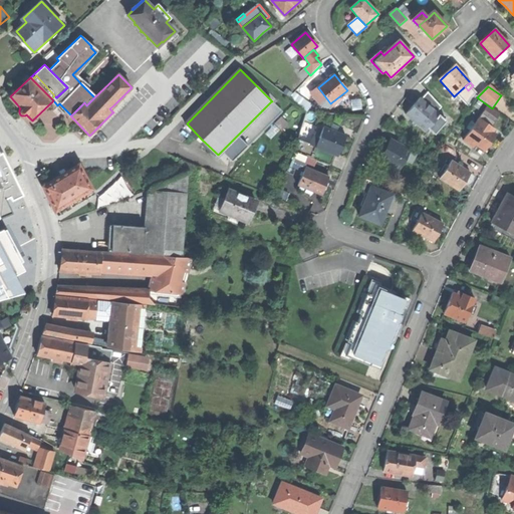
[(320,104),(327,99),(318,87),(311,93),(320,104)]
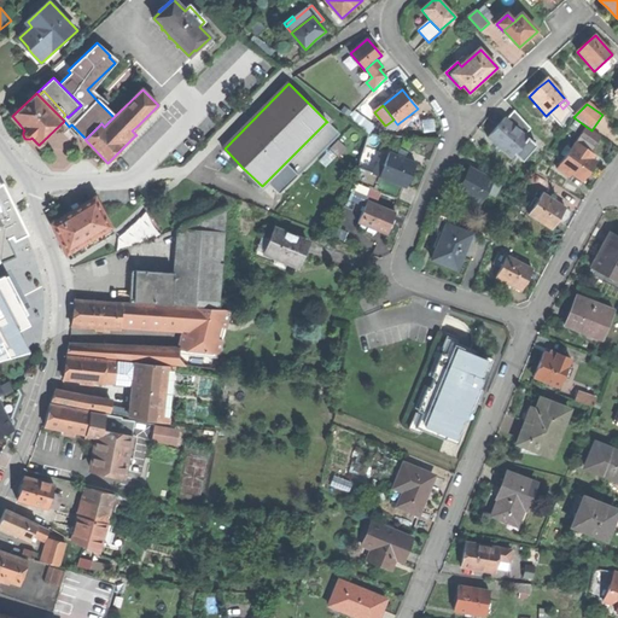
[(496,130),(489,139),(511,158),(514,155),(520,149),(528,139),(506,120),(496,130)]
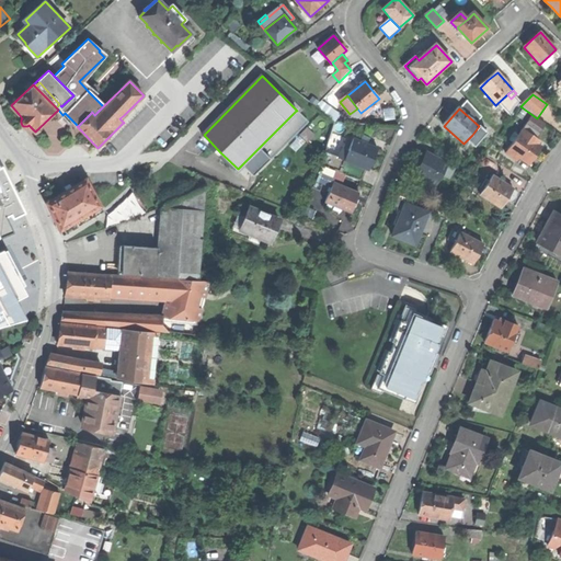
[(307,122),(296,111),(247,160),(258,172),(307,122)]
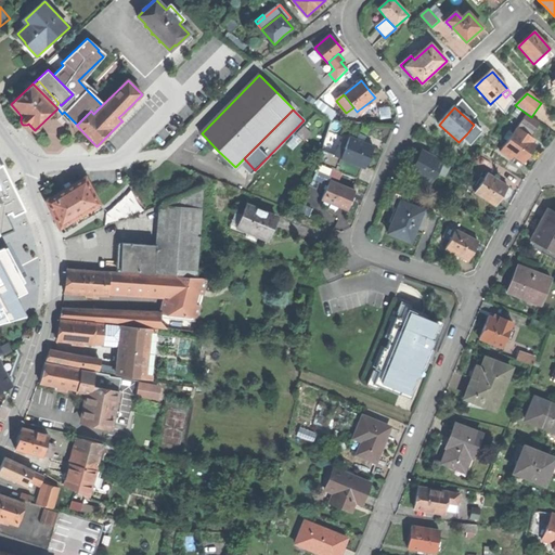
[(67,123),(72,119),(64,112),(62,114),(61,115),(67,123)]
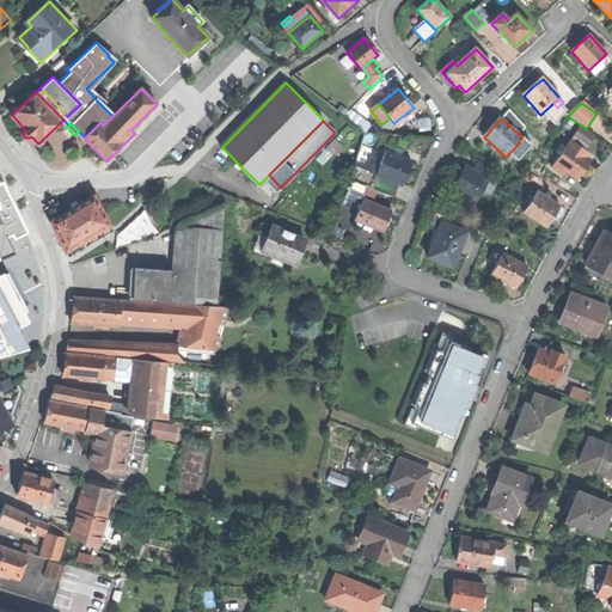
[(565,173),(576,181),(583,170),(591,160),(581,154),(583,151),(570,141),(565,148),(560,157),(555,165),(565,173)]
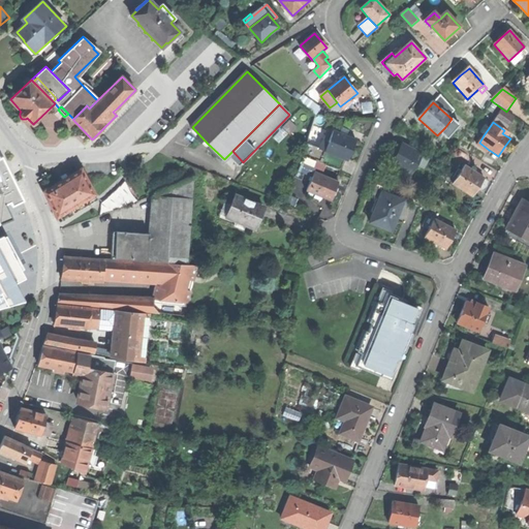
[(313,124),(307,144),(325,151),(329,143),(324,141),(328,131),(325,130),(327,127),(313,124)]
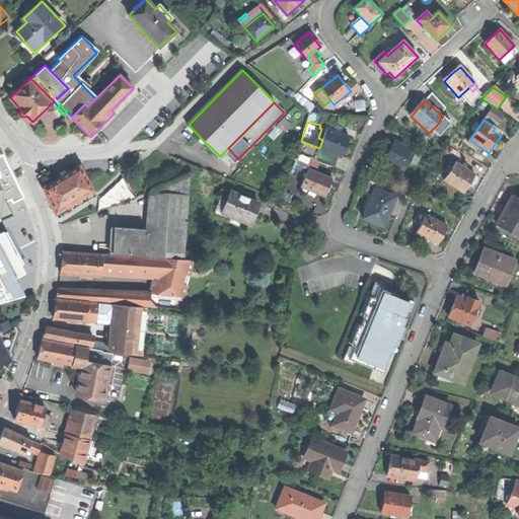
[(470,130),(474,133),(479,126),(475,123),(470,130)]
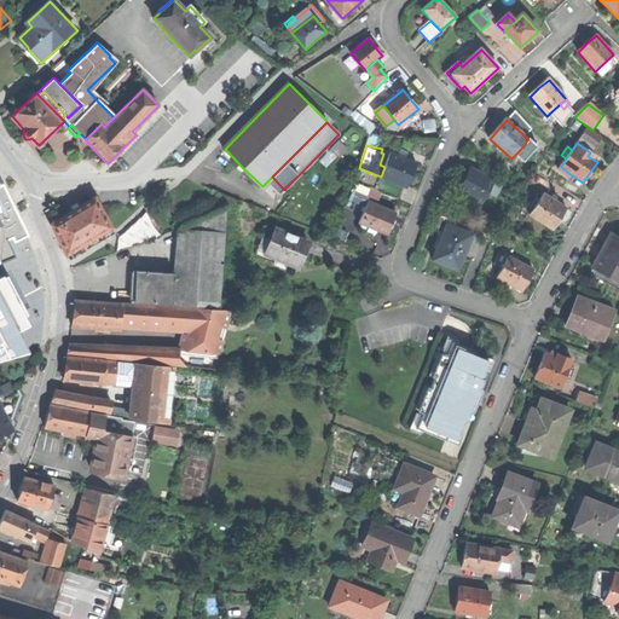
[(526,152),(521,149),(515,155),(520,160),(526,152)]
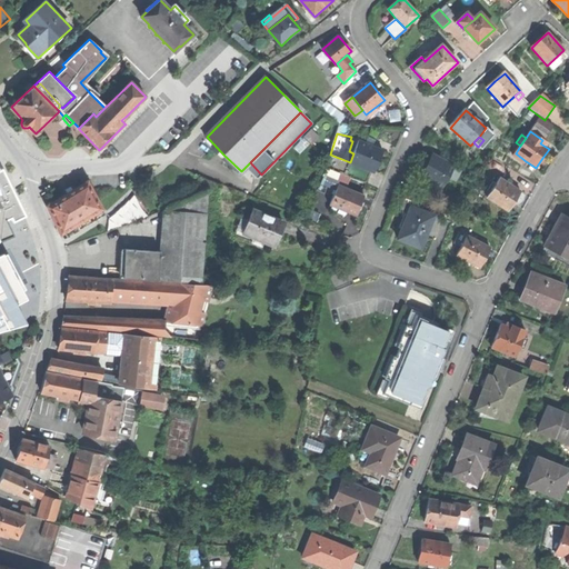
[(372,171),(373,172),(378,162),(382,150),(359,141),(353,153),(350,162),(372,171)]
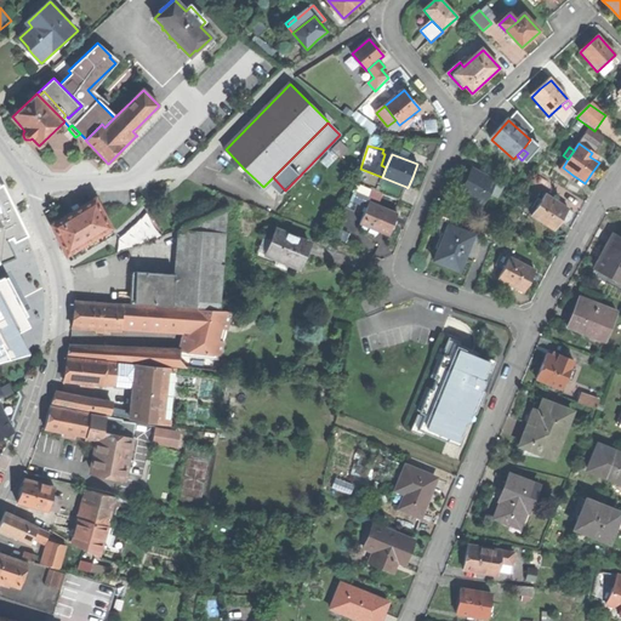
[(571,180),(574,176),(563,167),(560,171),(571,180)]
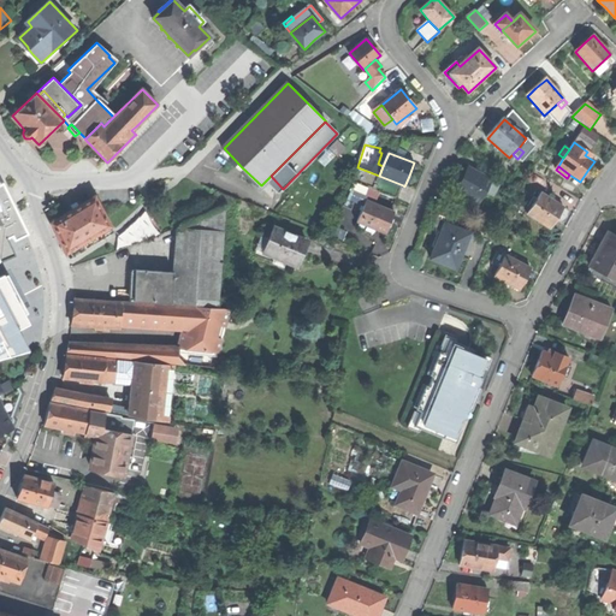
[(367,188),(373,190),(379,176),(357,167),(353,182),(367,188)]
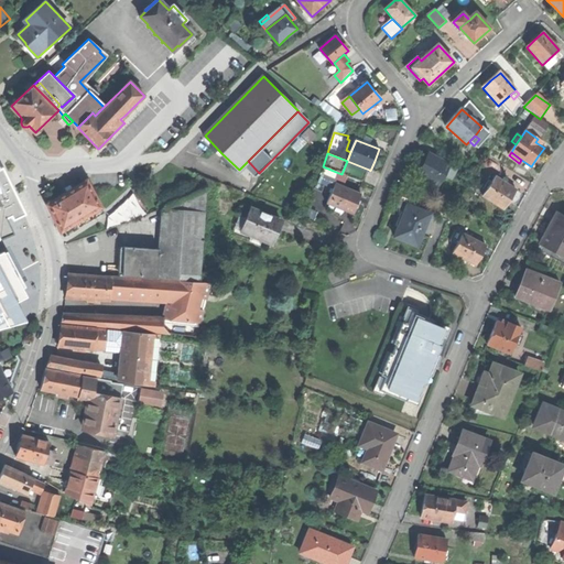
[(423,164),(419,173),(440,184),(441,182),(444,175),(449,165),(429,154),(423,164)]
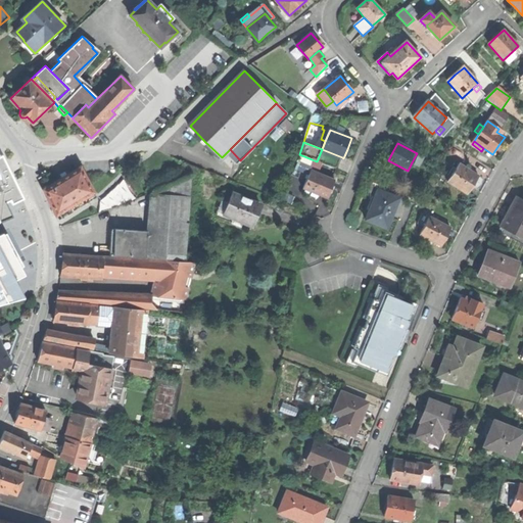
[(337,170),(342,157),(322,149),(317,161),(337,170)]
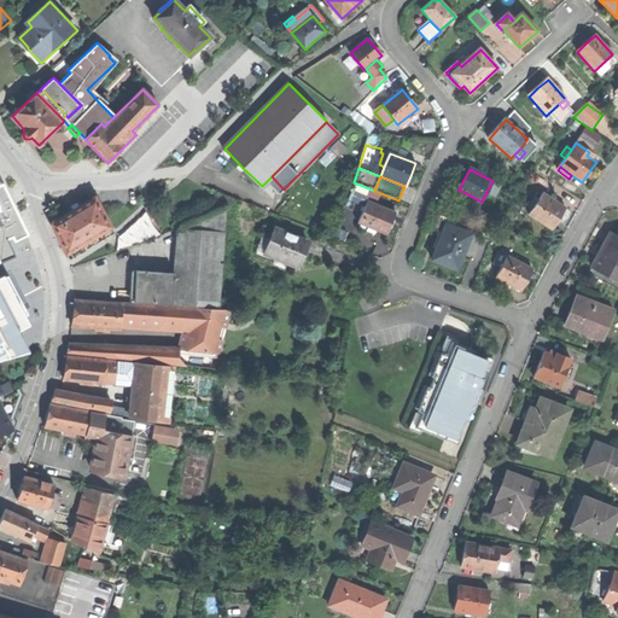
[(500,185),(493,181),(487,192),(494,196),(500,185)]
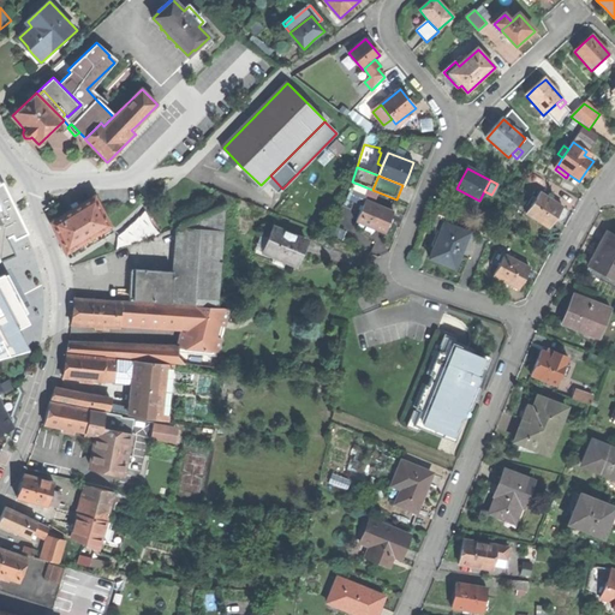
[(363,196),(366,187),(352,181),(350,191),(363,196)]
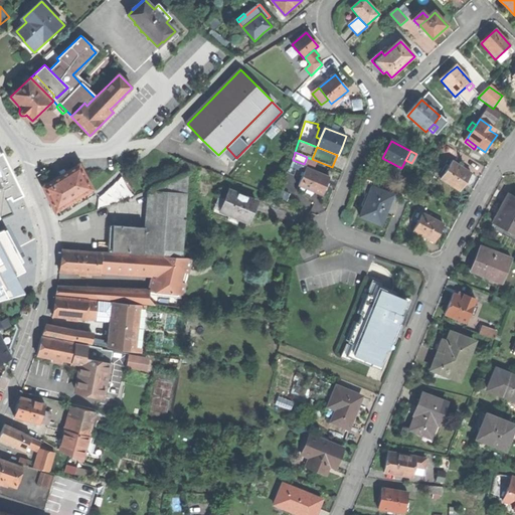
[(408,169),(411,163),(405,160),(402,166),(408,169)]
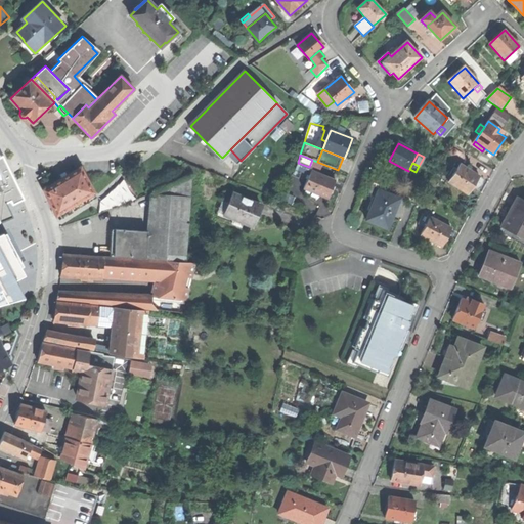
[(448,183),(468,195),(473,186),(479,177),(460,165),(456,170),(451,178),(448,183)]
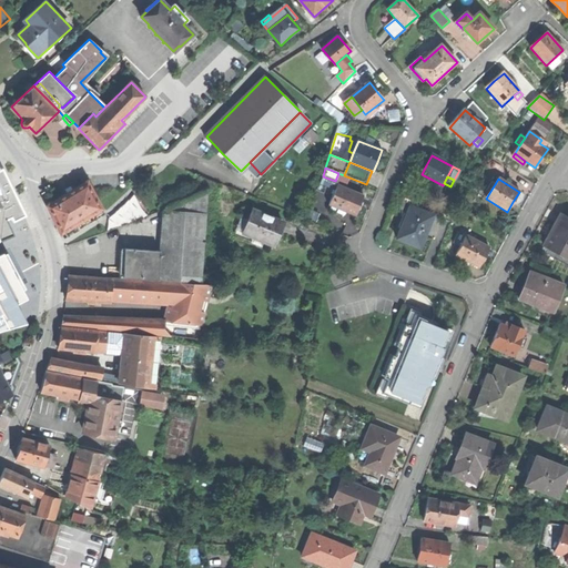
[(54,220),(61,233),(101,210),(88,182),(48,205),(54,220)]
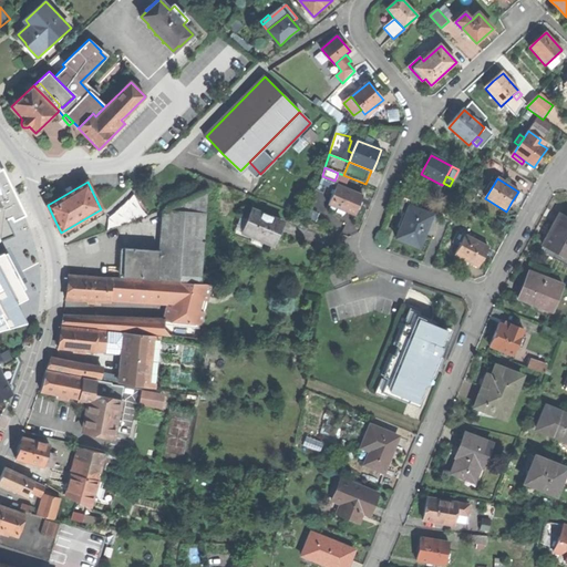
[(485,192),(488,193),(494,184),(492,182),(485,192)]
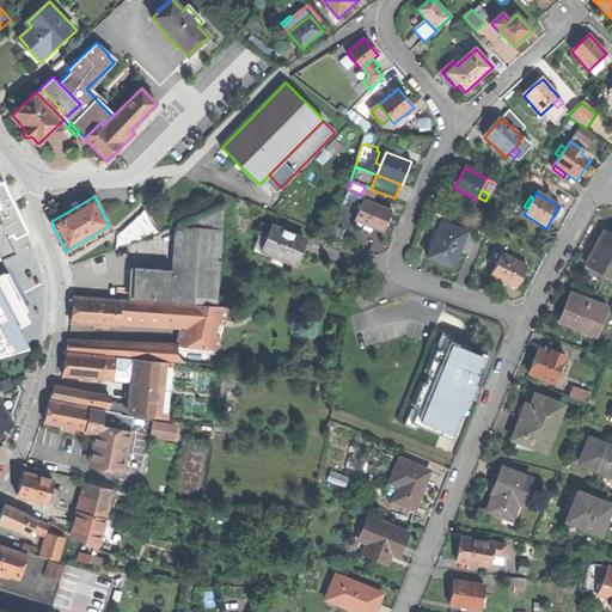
[(355,221),(383,232),(386,222),(391,210),(365,200),(355,221)]
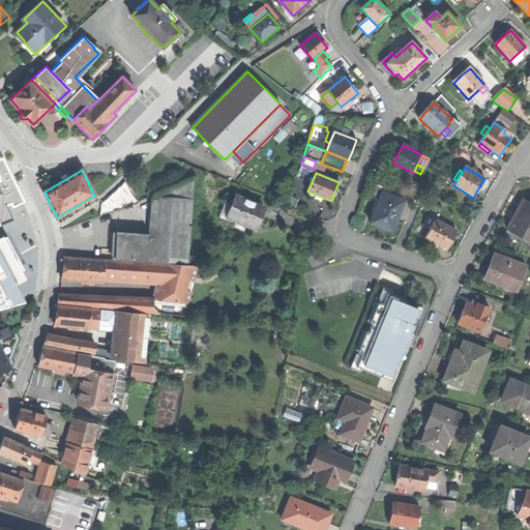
[(153,196),(150,234),(149,261),(186,264),(194,177),(153,196)]
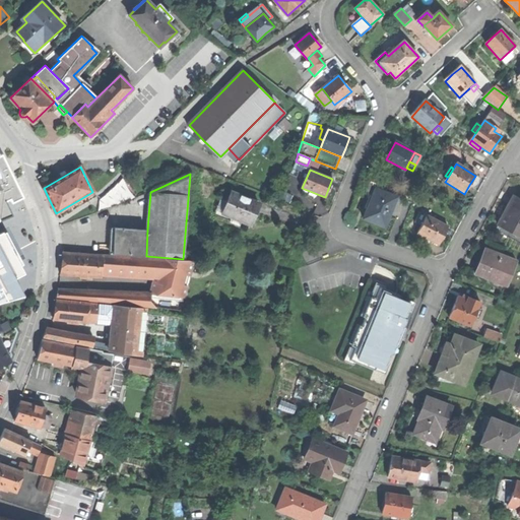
[(363,207),(368,209),(376,188),(381,190),(382,188),(372,184),(367,197),(363,207)]
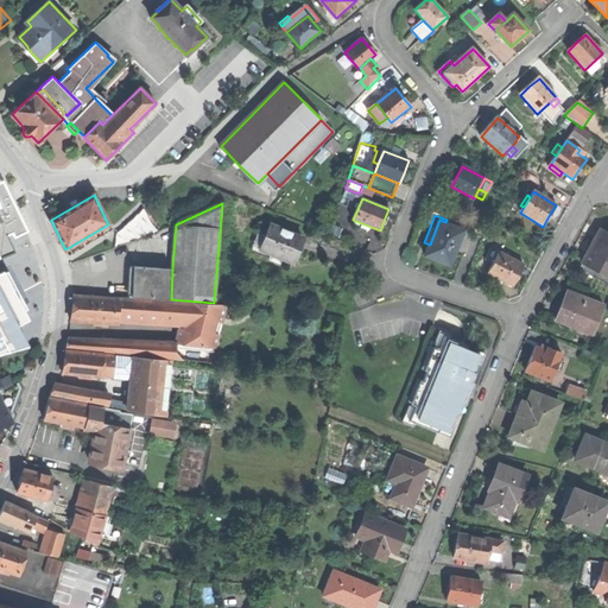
[(0,226),(0,254),(0,255),(32,242),(26,229),(20,217),(0,226)]
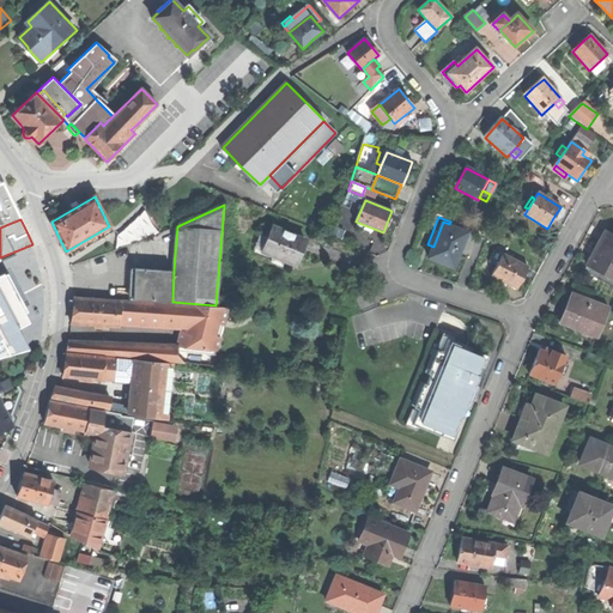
[(429,256),(454,267),(468,232),(449,224),(443,222),(434,247),(429,256)]
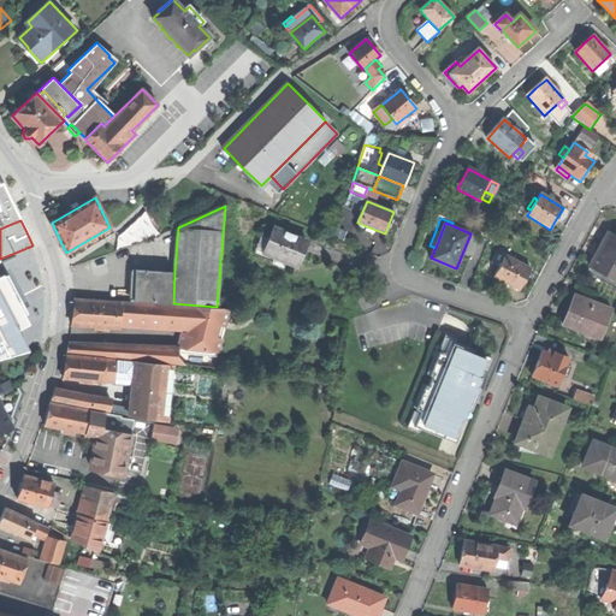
[(285,261),(296,267),(302,254),(307,242),(274,227),(268,240),(264,253),(285,261)]
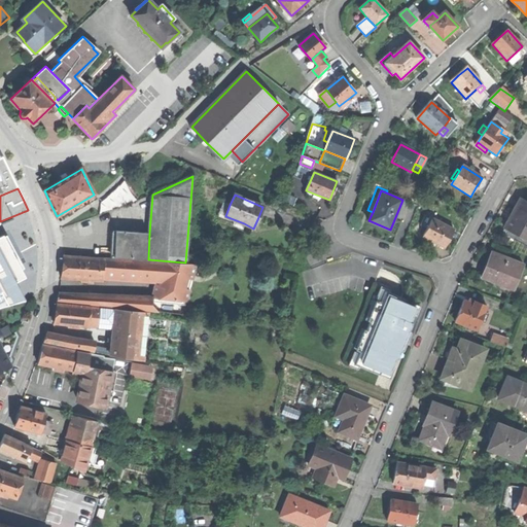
[(504,229),(526,240),(526,202),(521,199),(511,217),(504,229)]
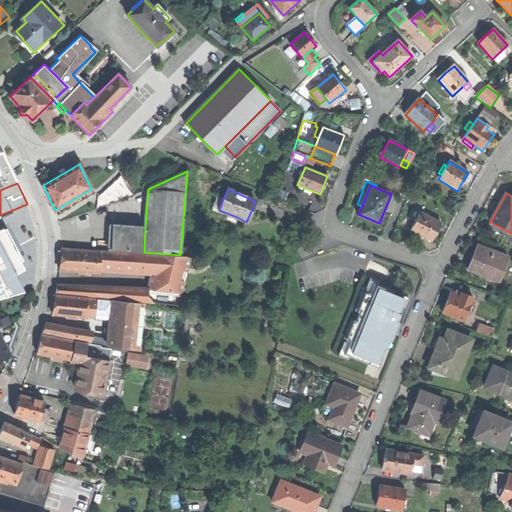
[(235,222),(237,217),(219,210),(223,199),(217,197),(211,212),(235,222)]
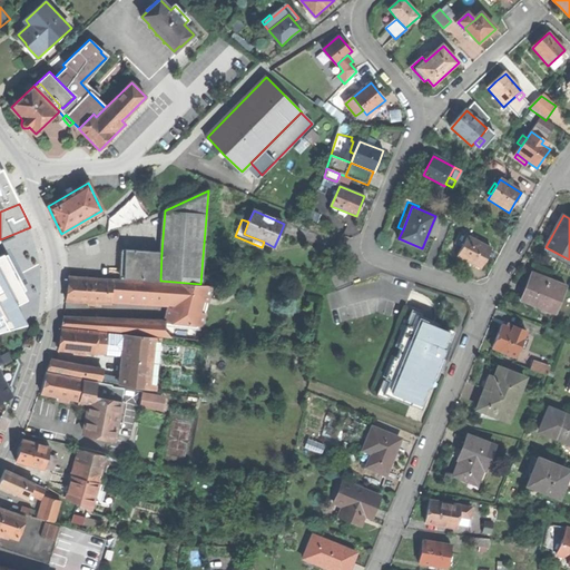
[(458,257),(481,269),(485,259),(492,249),(469,237),(467,241),(463,247),(458,257)]
